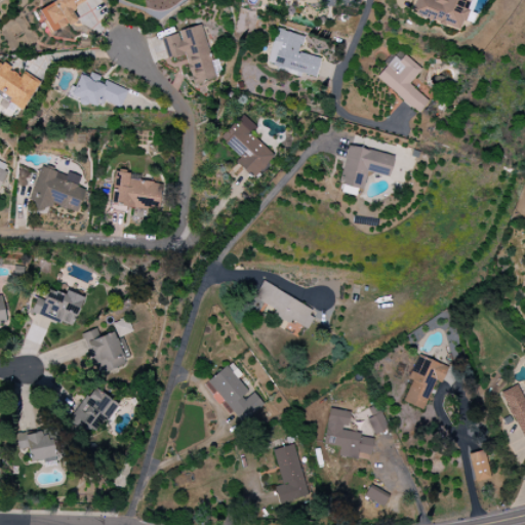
[(54,0),(38,8),(50,34),(76,21),(70,8),(87,0),(54,0)]
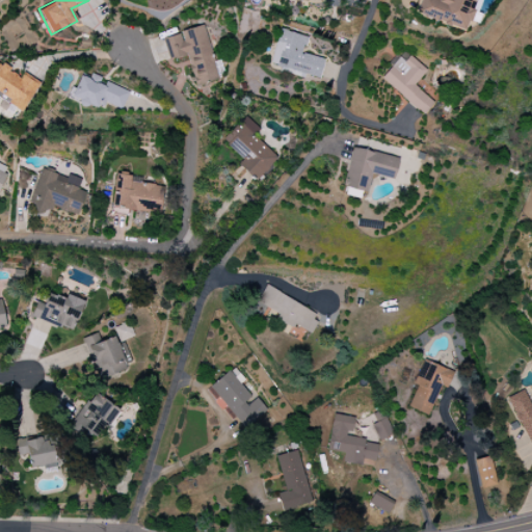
[(420,0),(416,14),(467,30),(476,0),(420,0)]
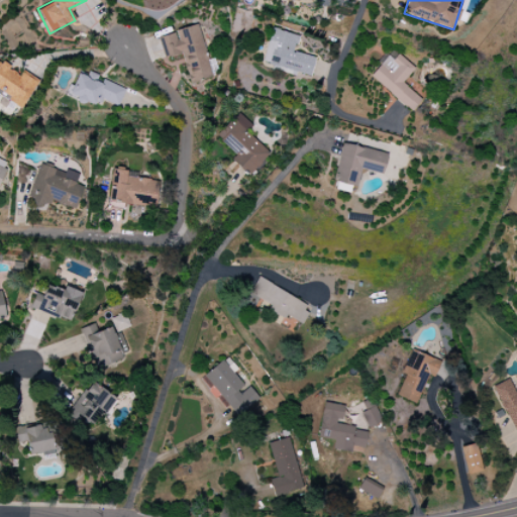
[(189,84),(212,77),(198,25),(159,36),(165,59),(182,54),(189,84)]
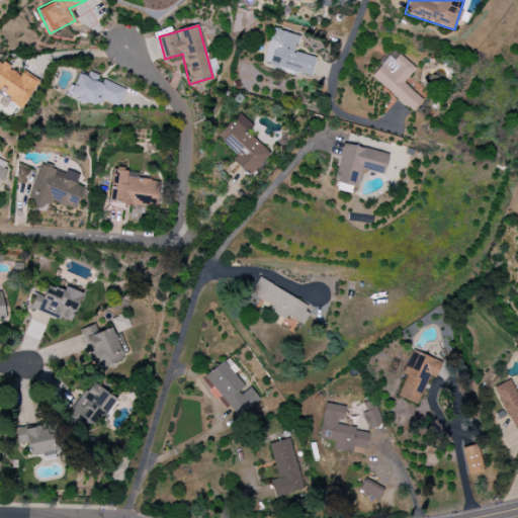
[(316,58),(294,53),(299,35),(271,28),(262,65),(311,77),(316,58)]
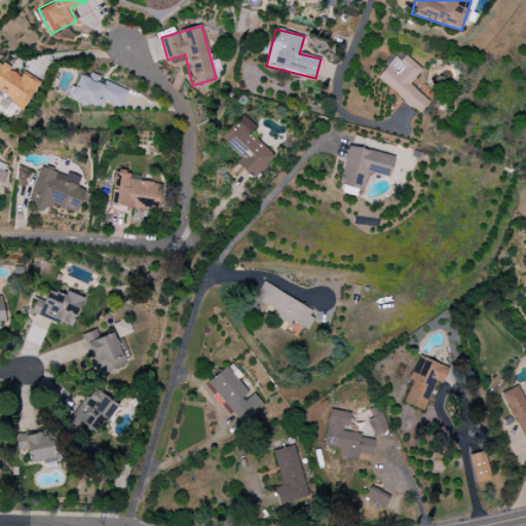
[(409,84),(421,70),(399,48),(384,65),(386,67),(377,77),(417,114),(428,102),(409,84)]
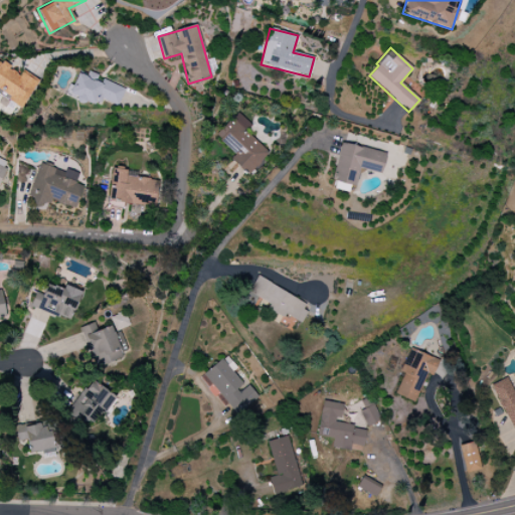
[(0,95),(21,108),(38,80),(22,70),(20,74),(0,61),(0,95)]
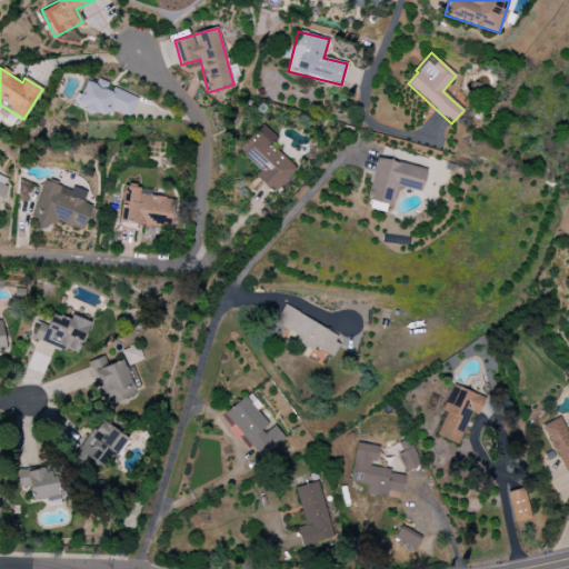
[(138,98),(97,80),(95,85),(86,81),(76,105),(109,119),(112,110),(130,118),(138,98)]
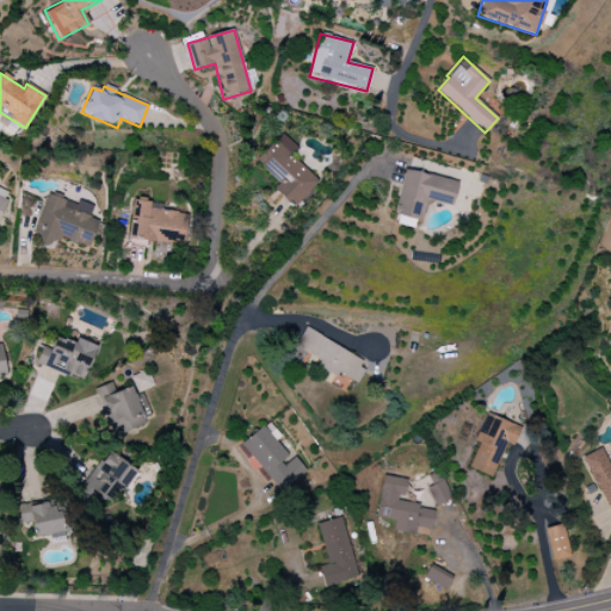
[(278,184),(273,189),(292,209),(319,184),(291,155),(297,149),(283,134),(255,160),(278,184)]
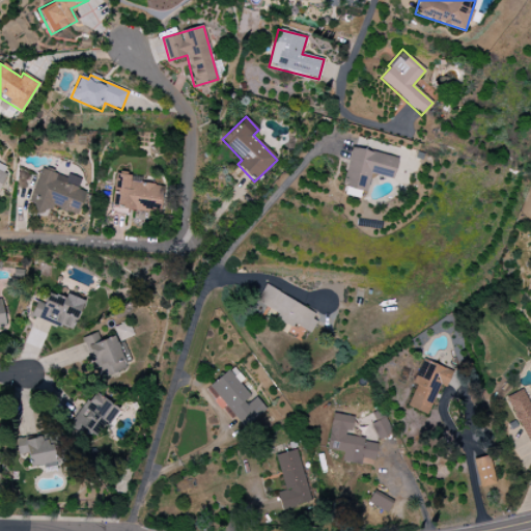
[(341,194),(363,199),(368,173),(394,178),(398,158),(352,147),(341,194)]
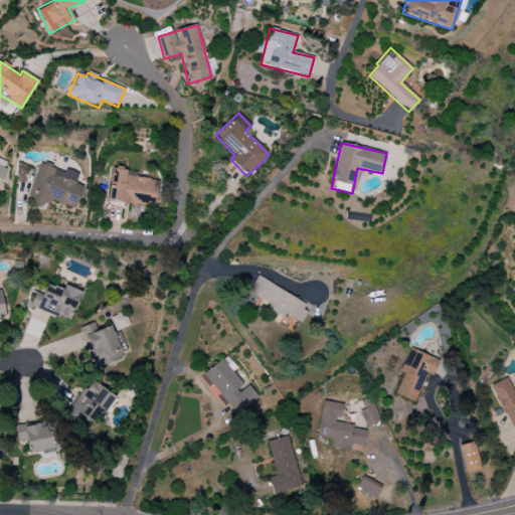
[(0,180),(8,162),(0,158),(0,180)]
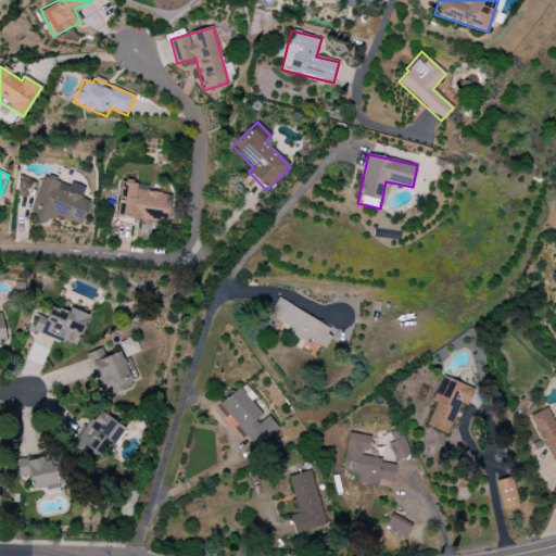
[(89,201),(81,199),(85,187),(71,182),(70,186),(41,176),(28,215),(52,223),(54,217),(81,226),(89,201)]
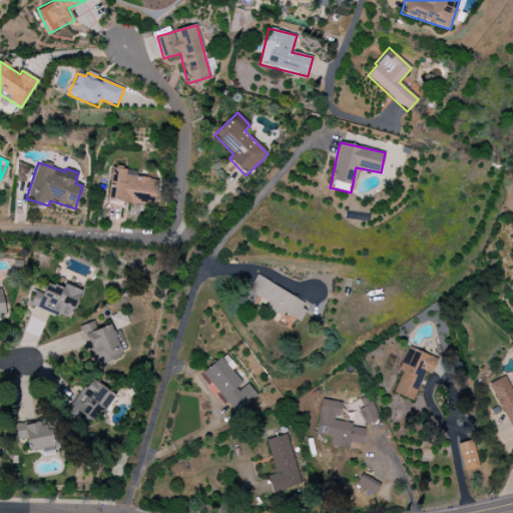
[(106,201),(154,207),(157,179),(136,176),(137,171),(111,167),(106,201)]
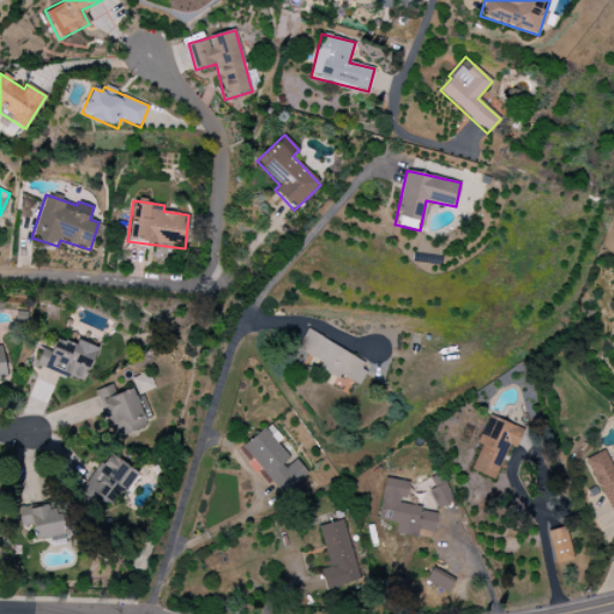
[(356,385),(368,363),(306,330),(295,349),(325,365),(321,372),(337,379),(339,375),(356,385)]
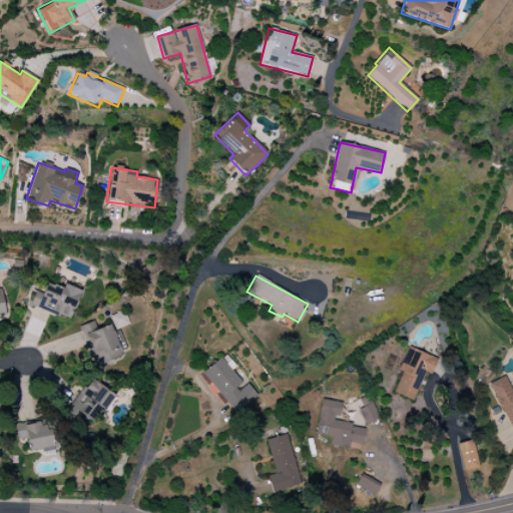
[(64,285),(62,289),(46,283),(42,293),(36,290),(30,305),(69,320),(81,291),(64,285)]
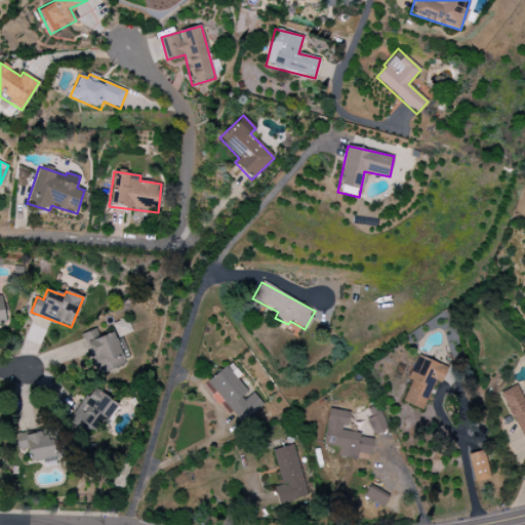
[(112,323),(117,337),(132,332),(127,318),(112,323)]
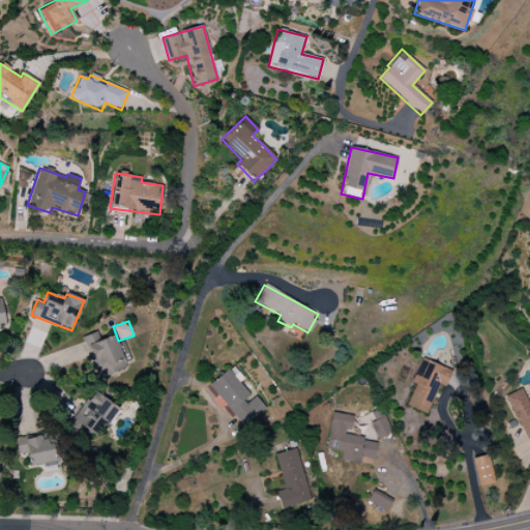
[(126,367),(114,335),(99,342),(95,331),(81,337),(96,379),(126,367)]
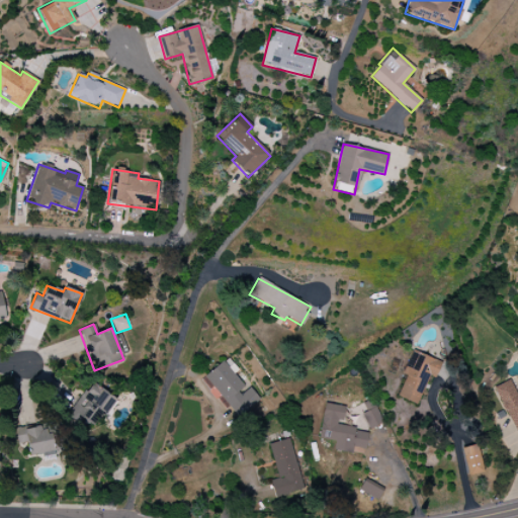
[(428,375),(435,378),(441,362),(412,350),(402,374),(406,375),(397,397),(416,405),(428,375)]
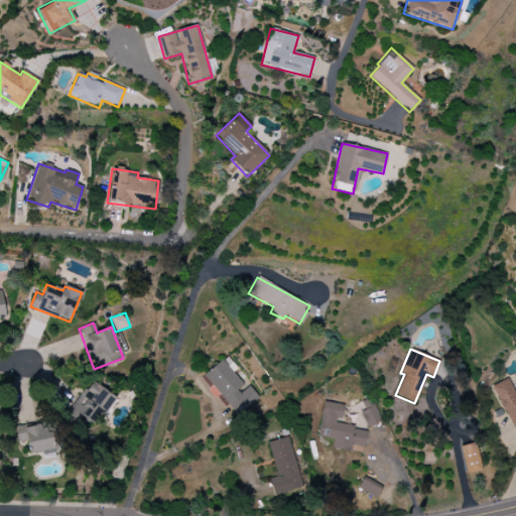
[(260,398),(248,383),(244,386),(233,372),(237,369),(227,357),(200,378),(224,407),(228,404),(237,416),(260,398)]
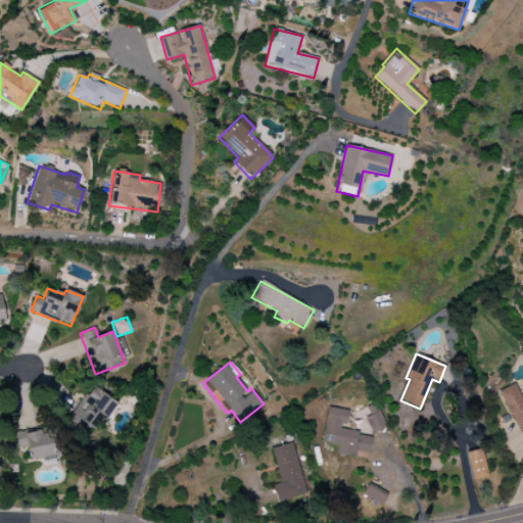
[(521,440),(522,439),(522,396),(521,398),(515,384),(498,391),(521,440)]
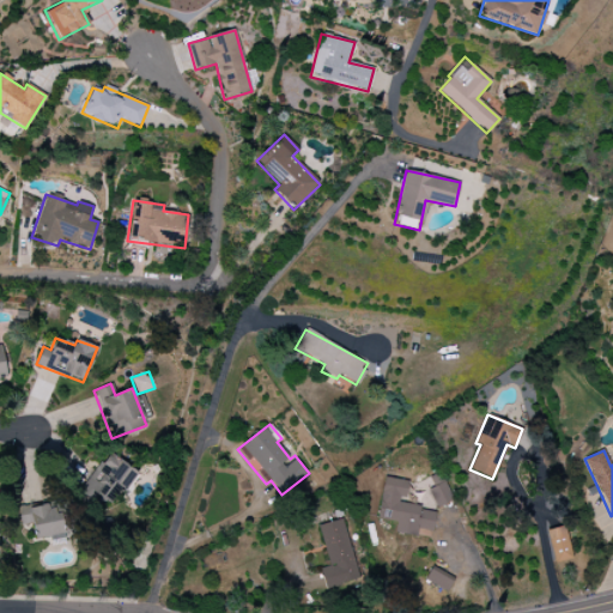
[(110,507),(137,473),(109,451),(83,485),(110,507)]
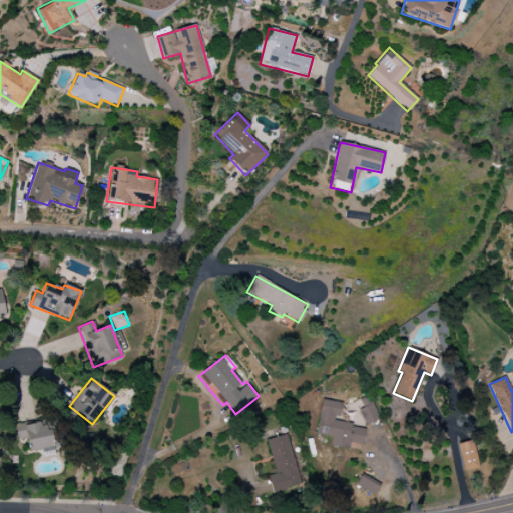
[(315,434),(331,437),(330,446),(348,449),(350,442),(362,445),(365,427),(338,422),(341,403),(321,400),(315,434)]
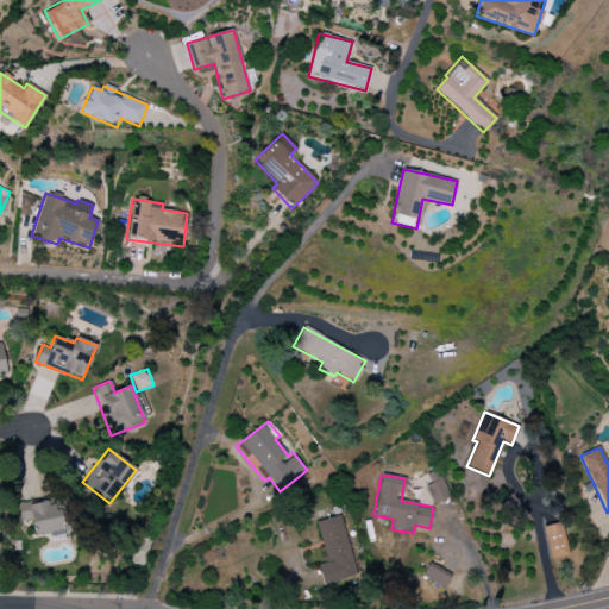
[(426,485),(433,504),(449,498),(443,479),(426,485)]
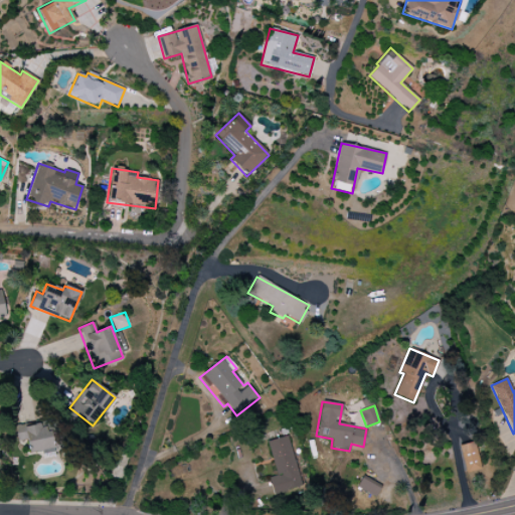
[(23,427),(30,456),(59,449),(52,420),(23,427)]
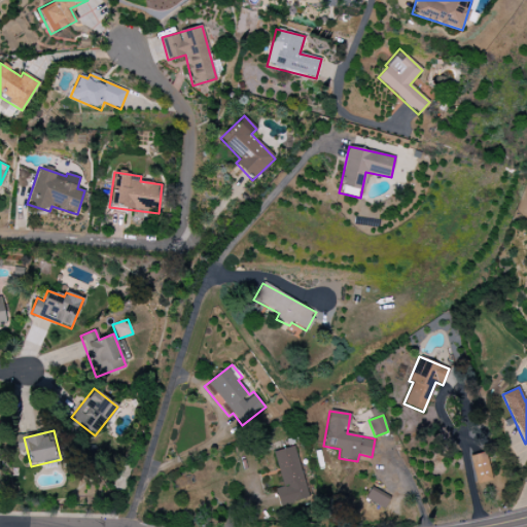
[(282,487),(275,488),(278,505),(307,499),(295,446),(274,451),(282,487)]
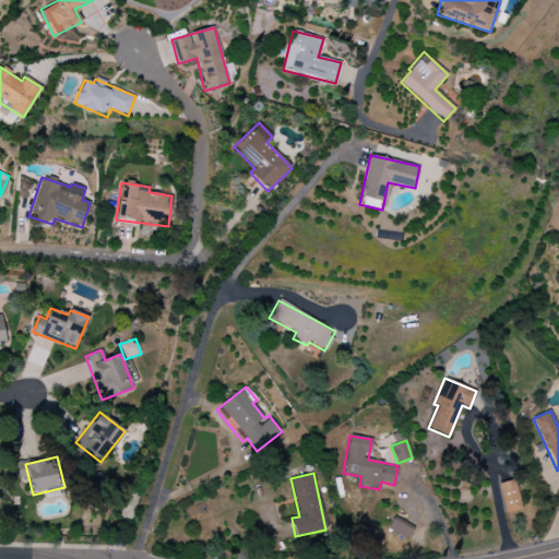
[(504,513),(521,510),(515,480),(499,483),(504,513)]
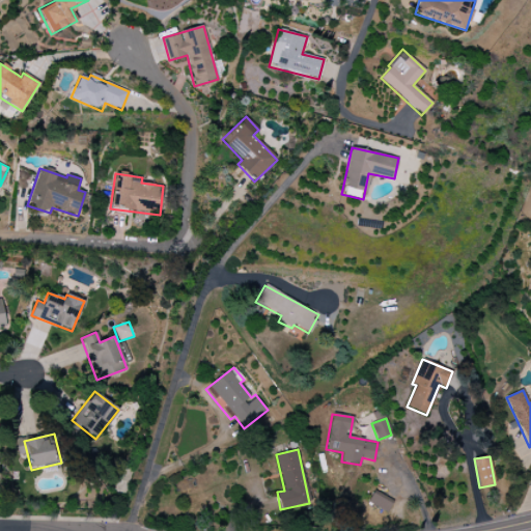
[(367,502),(387,512),(392,503),(373,492),(367,502)]
